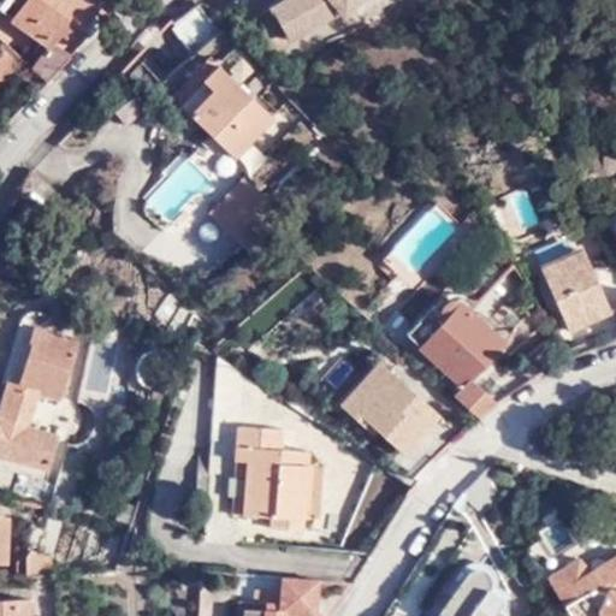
[(33,65),(48,81),(73,54),(54,41),(60,33),(66,36),(76,23),(82,27),(98,5),(90,0),(3,0),(0,5),(0,7),(48,45),(33,65)]
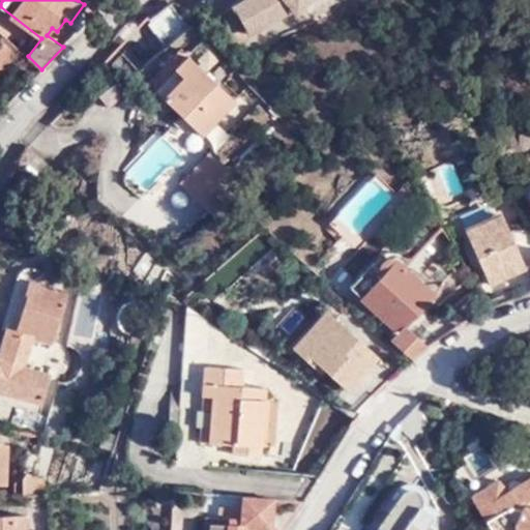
[(241,0),(232,6),(247,33),(291,8),(294,11),(306,0),(241,0)]
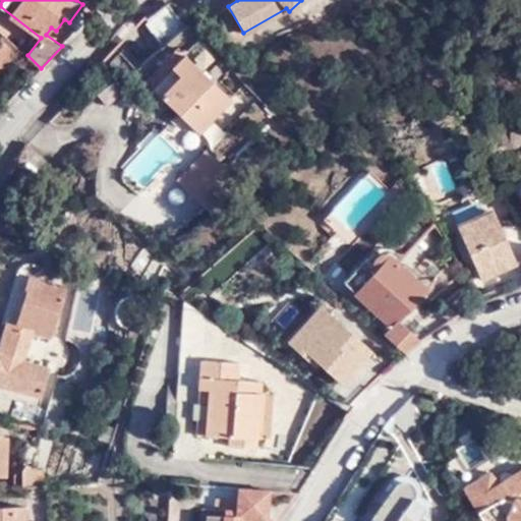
[(162,48),(187,26),(166,5),(149,20),(146,27),(162,48)]
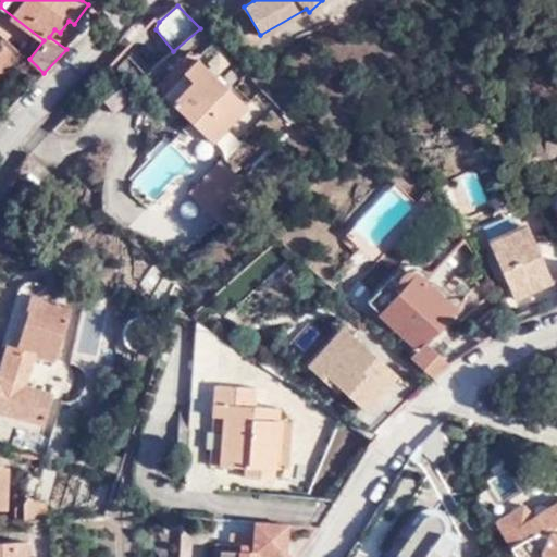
[(0,72),(16,56),(0,40),(0,72)]
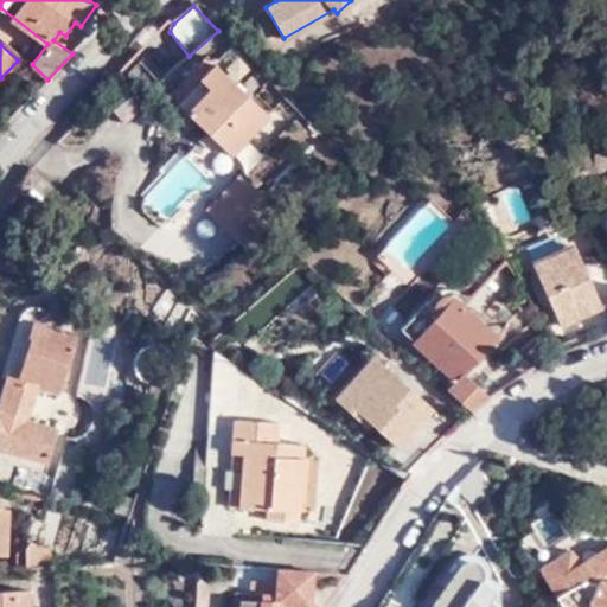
[(234,154),(272,115),(217,63),(179,103),(234,154)]
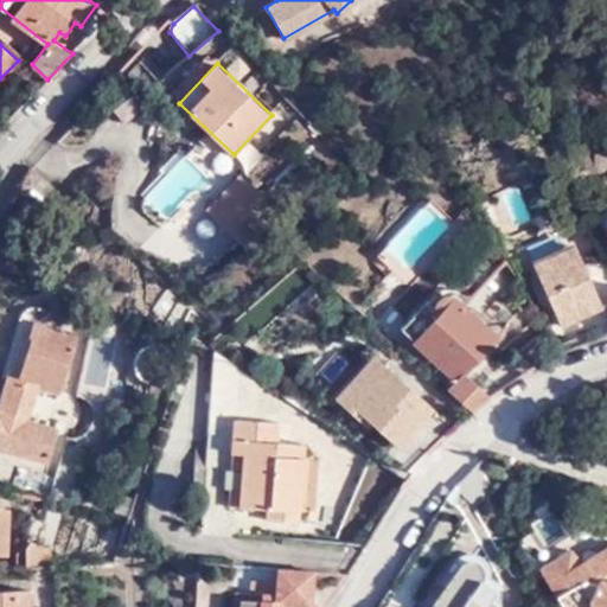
[(238,176),(227,189),(244,204),(257,191),(238,176)]
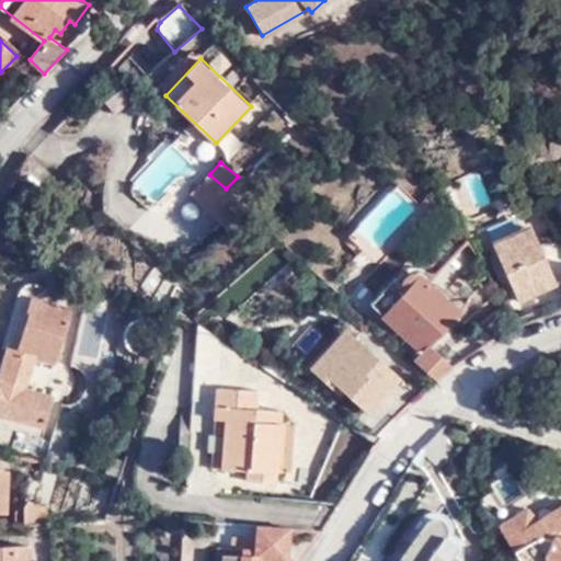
[(226,189),(209,174),(189,195),(205,210),(226,189)]
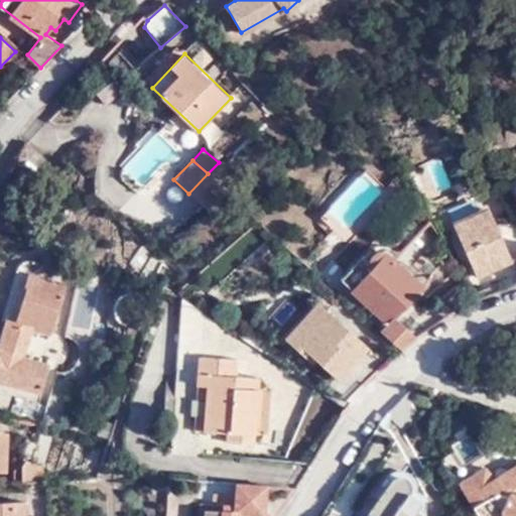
[(219,162),(208,173),(225,190),(236,176),(219,162)]
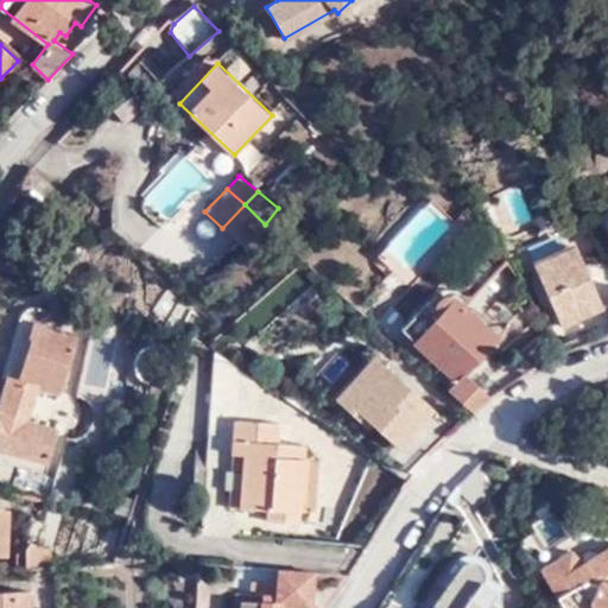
[(245,204),(222,228),(245,251),(265,225),(245,204)]
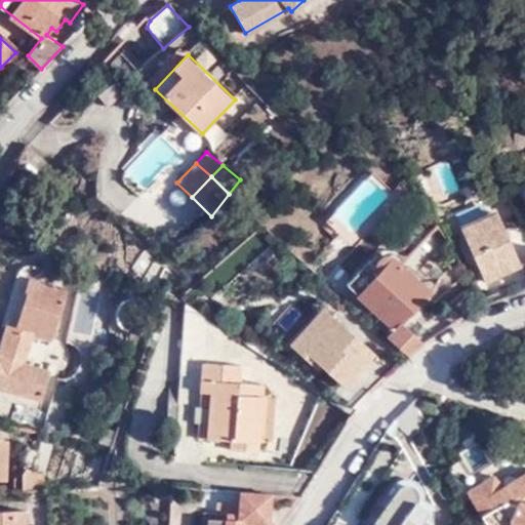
[(520,265),(495,211),(460,228),(485,281),(520,265)]
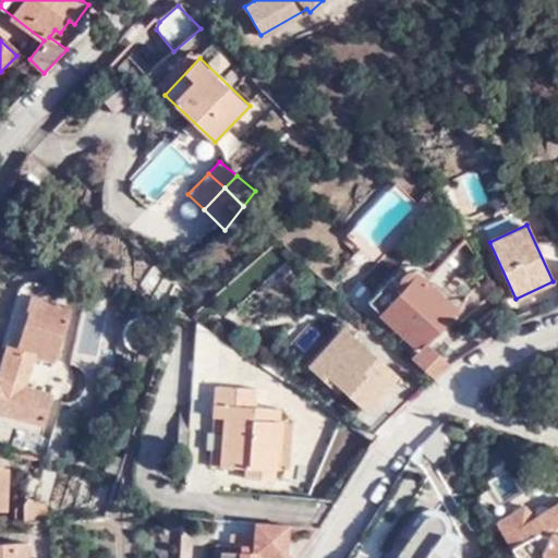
[(420,350),(425,342),(456,308),(419,274),(401,293),(380,315),(420,350)]
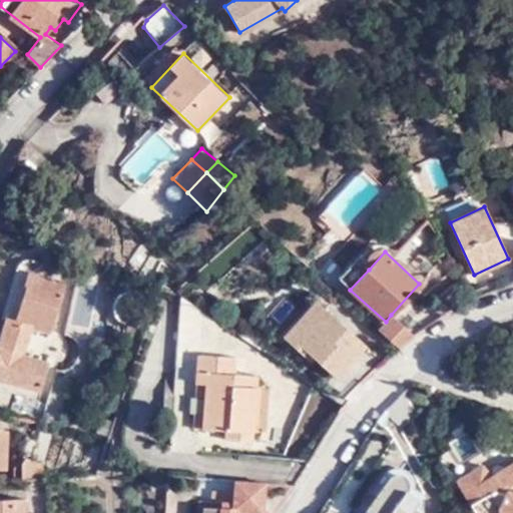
[(369,270),(385,251),(378,251),(373,253),(370,257),(368,260),(369,270)]
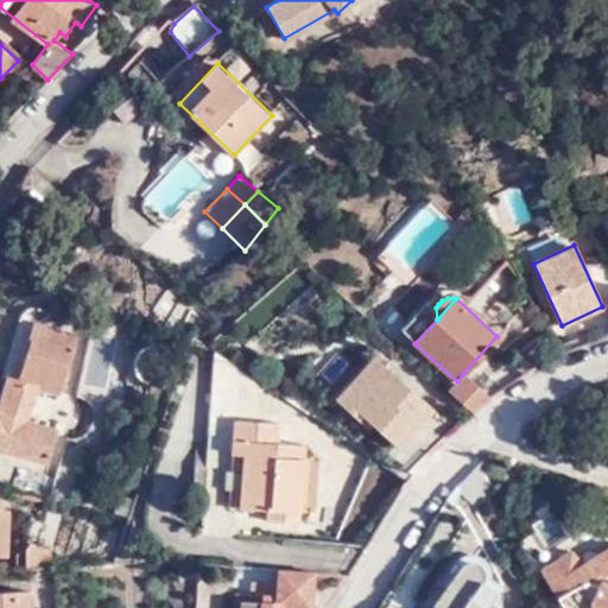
[(400,329),(415,343),(437,320),(436,308),(428,301),(400,329)]
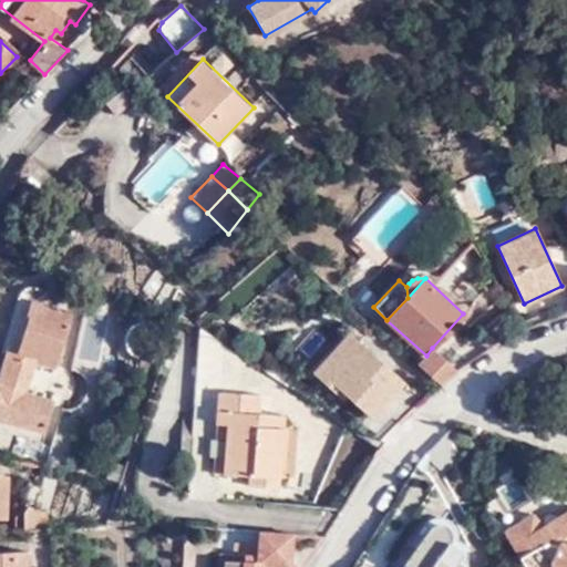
[(52,367),(70,313),(37,302),(19,354),(7,351),(0,370),(0,416),(41,431),(52,400),(27,392),(37,361),(52,367)]
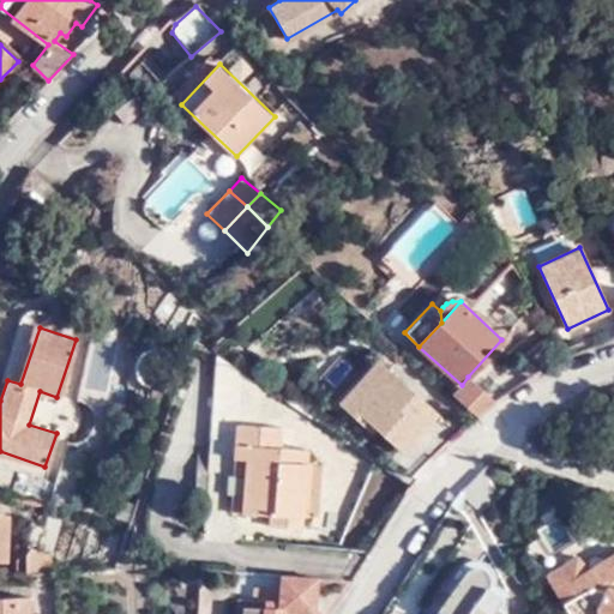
[(357,391),(381,365),(372,356),(333,398),(368,428),(371,426),(360,416),(357,391)]
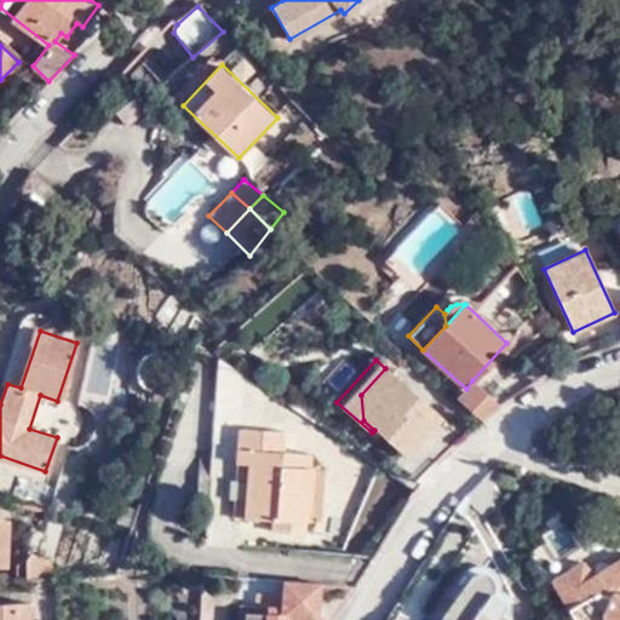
[(208,395),(217,366),(202,361),(193,389),(208,395)]
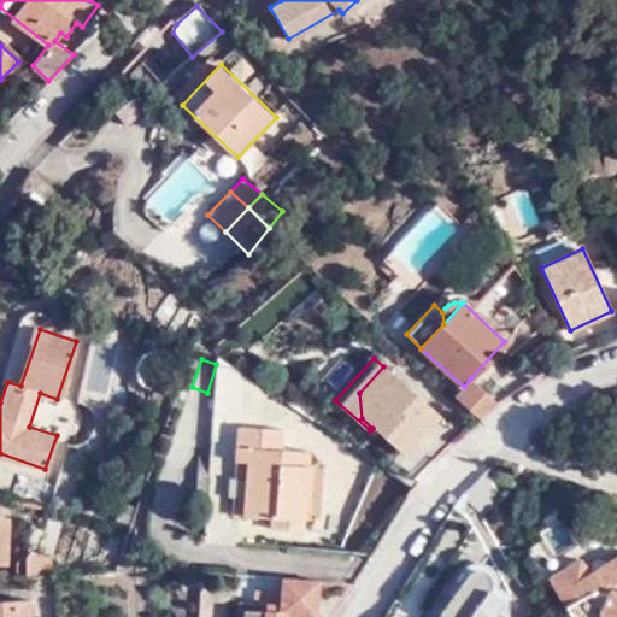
[(174,398),(183,372),(169,366),(159,392),(174,398)]
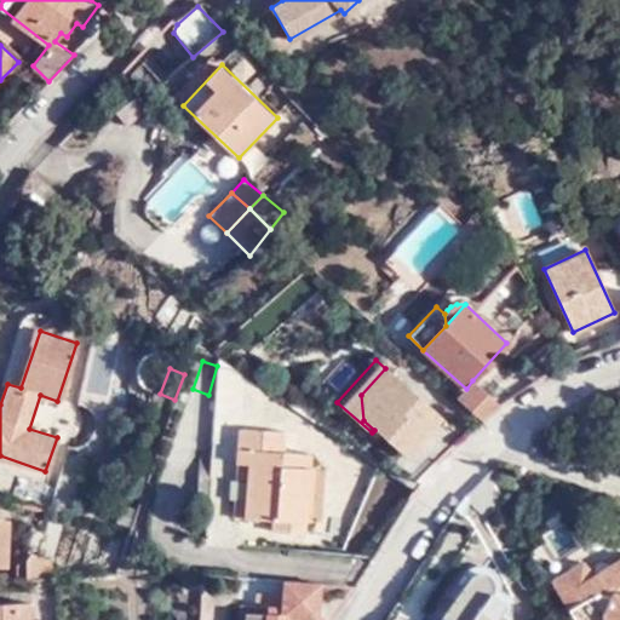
[(434,422),(385,368),(361,395),(363,420),(374,430),(397,449),(407,437),(414,443),(434,422)]
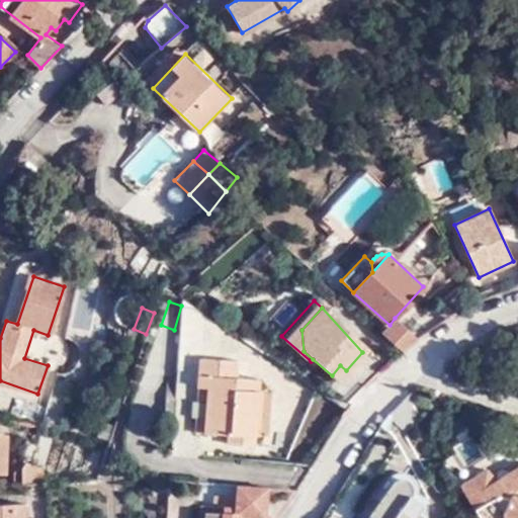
[(402,351),(417,339),(395,318),(390,325),(381,333),(402,351)]
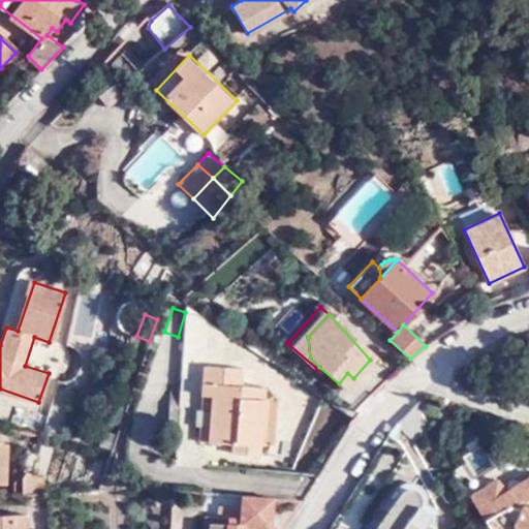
[(181,375),(183,358),(175,356),(173,374),(181,375)]
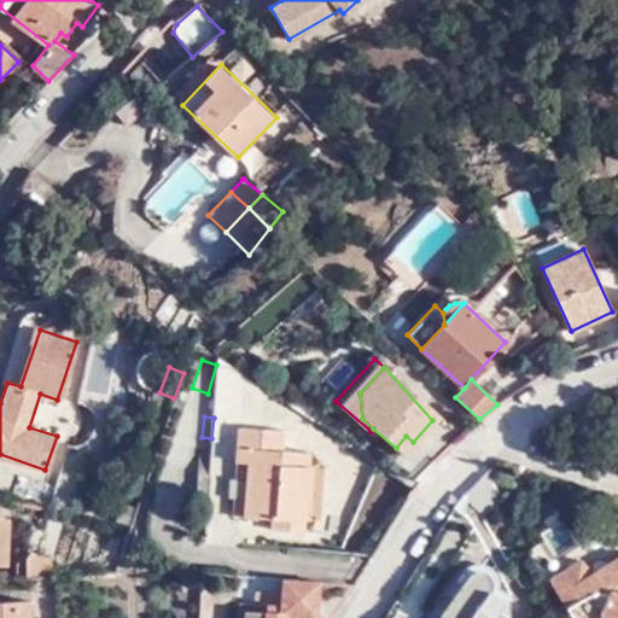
[(305,520),(310,465),(310,452),(284,450),(285,431),(240,427),(233,514),(270,518),(270,528),(304,530),(305,520)]
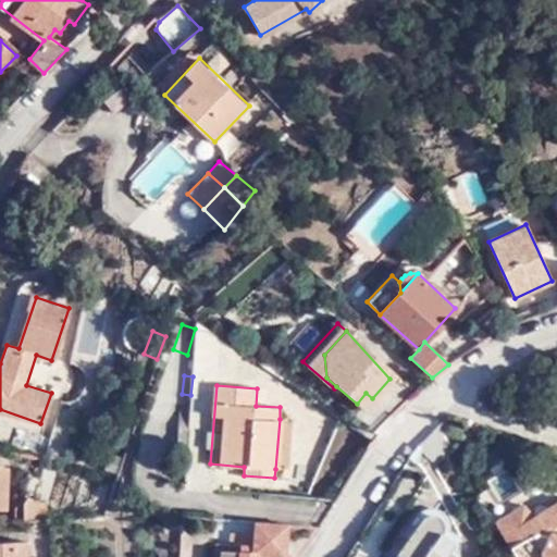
[(362,408),(372,398),(366,393),(357,404),(362,408)]
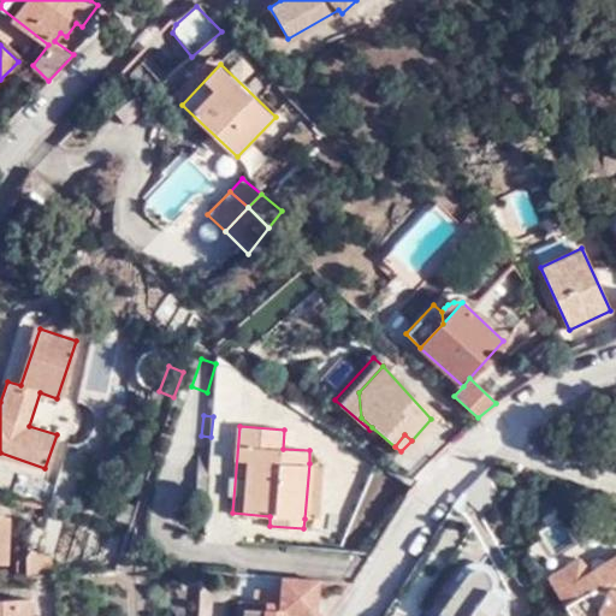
[(315,465),(309,463),(304,519),(311,519),(313,496),(315,465)]
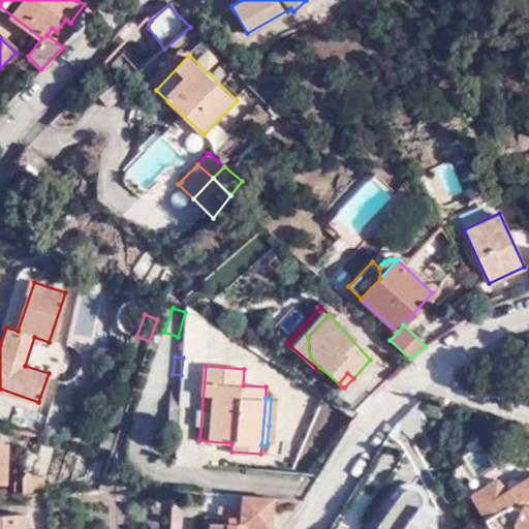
[(279,400),(271,399),(269,426),(277,427),(279,400)]
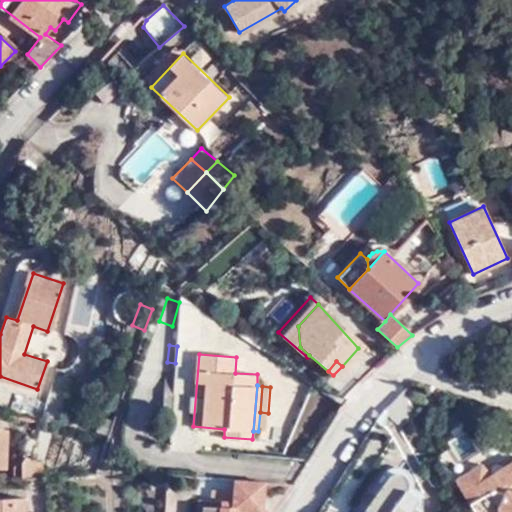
[(403,393),(386,411),(401,427),(414,415),(403,393)]
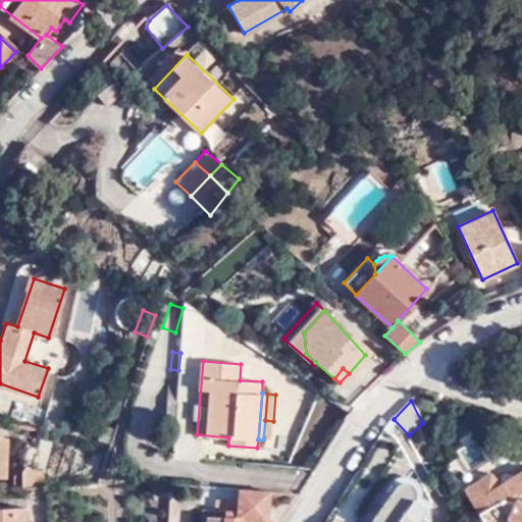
[(21,488),(47,488),(46,472),(28,467),(20,471),(21,488)]
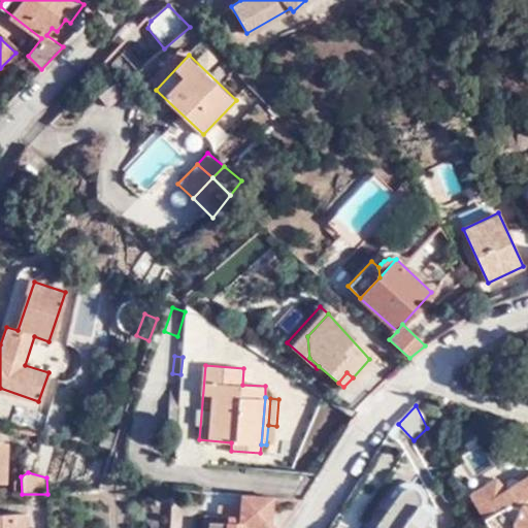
[(527,527),(527,474),(505,489),(498,477),(470,494),(489,527),(527,527)]
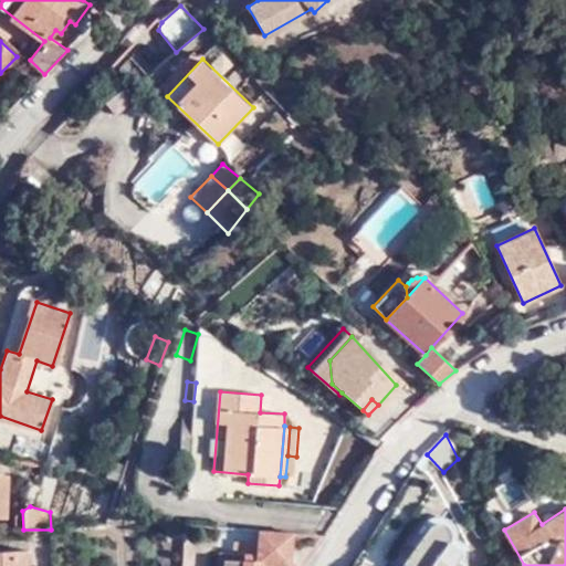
[(402,564),(405,565),(454,565),(463,554),(448,543),(451,536),(451,533),(449,526),(442,523),(437,523),(430,525),(402,564)]
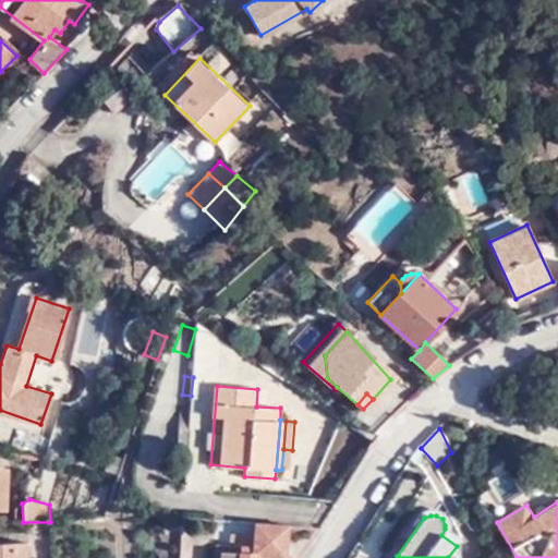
[(286,557),(287,557),(289,524),(255,523),(255,536),(230,534),(230,545),(240,545),(247,546),(247,554),(240,554),(221,553),(220,557),(286,557)]
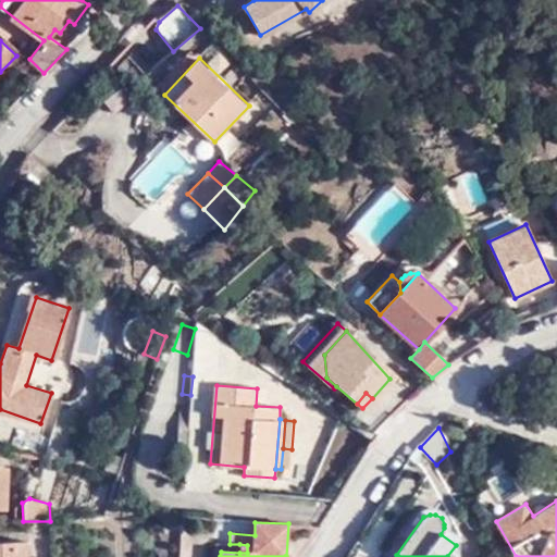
[(0,556),(24,556),(23,541),(0,542),(0,556)]
